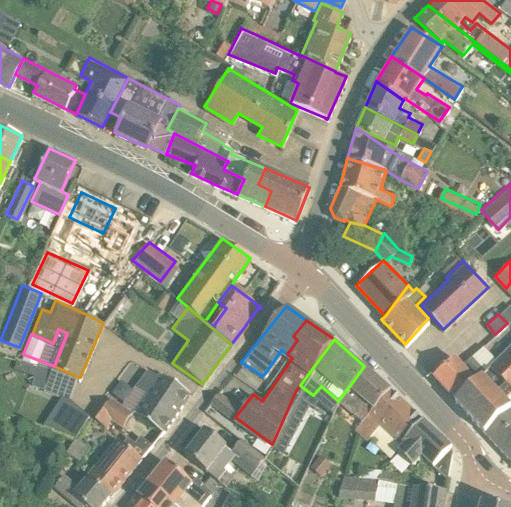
[(510,344),(496,359),(493,356),(450,394),(510,459),(510,344)]
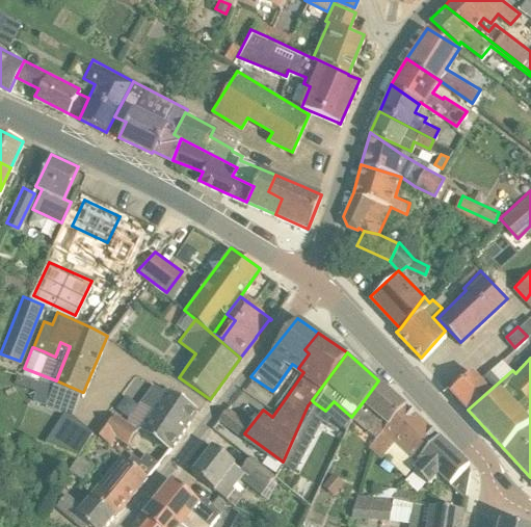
[(468,410),(512,370),(501,359),(480,379),(472,369),(449,390),(468,410)]
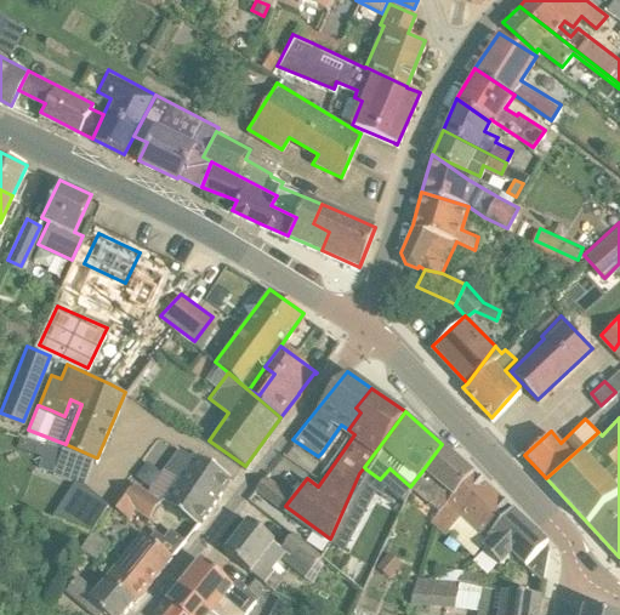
[(56,467),(64,448),(21,432),(20,434),(16,443),(38,450),(41,451),(38,463),(55,470),(56,467)]
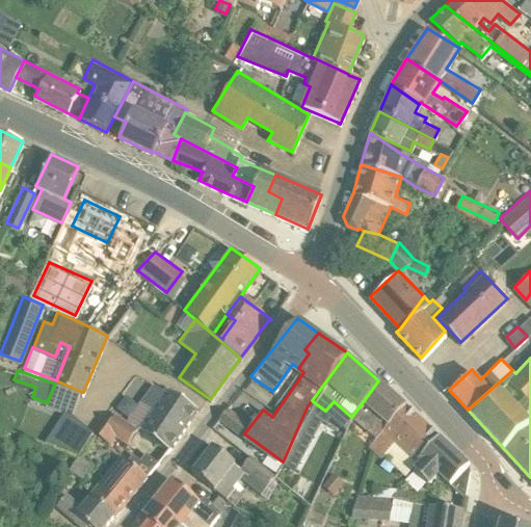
[(82,392),(56,380),(55,384),(48,400),(74,411),(82,392)]
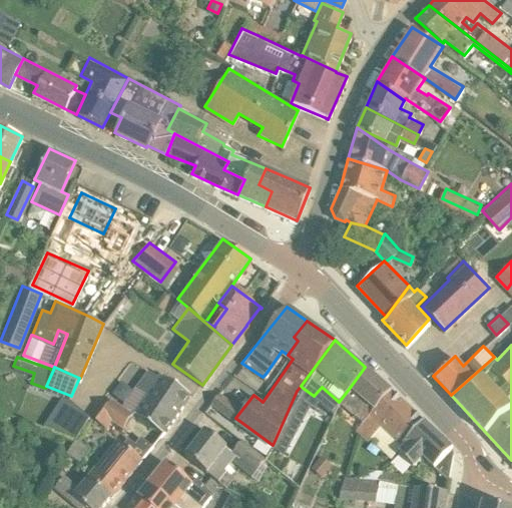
[(353,413),(362,420),(391,389),(365,367),(349,389),(355,394),(352,398),(360,405),(353,413)]
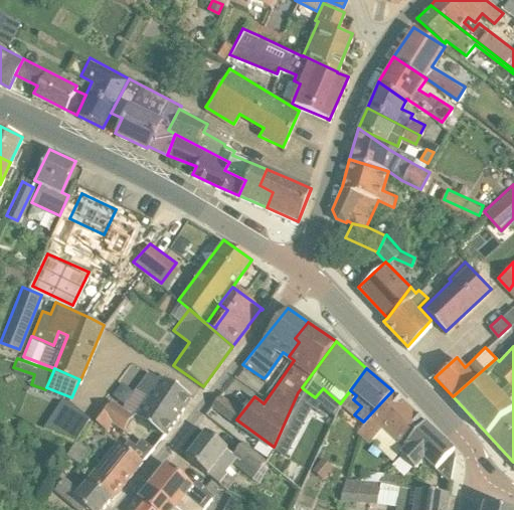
[(148,370),(136,387),(147,394),(133,413),(163,434),(191,394),(161,375),(159,377),(148,370)]
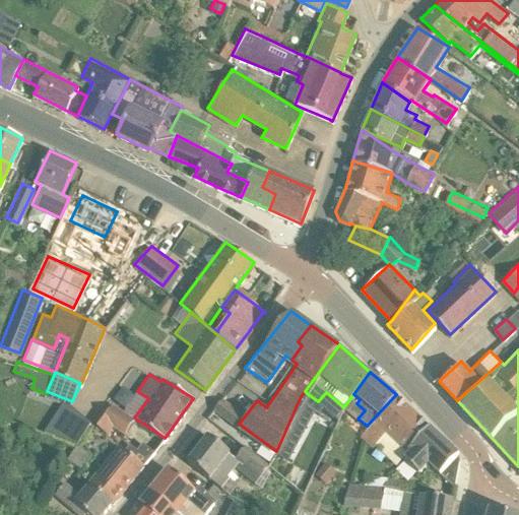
[(411,442),(427,423),(396,394),(367,426),(360,434),(363,437),(372,445),(385,431),(405,449),(411,442)]
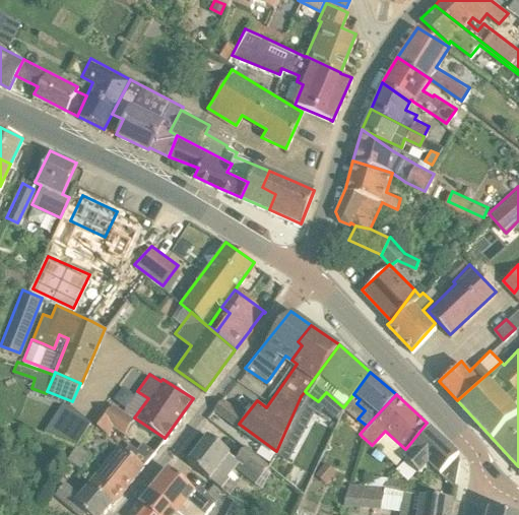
[(62,401),(43,431),(75,442),(89,422),(71,404),(62,401)]
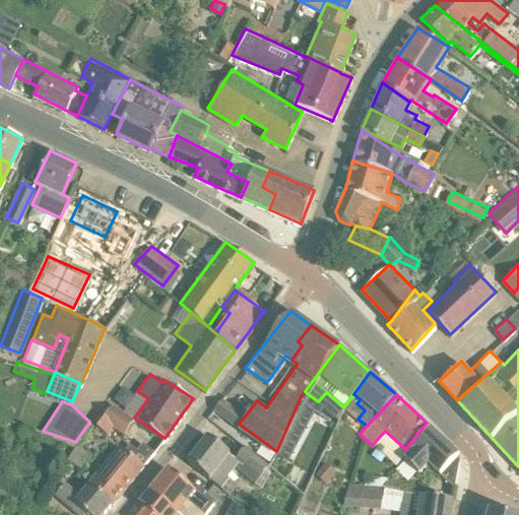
[(134,417),(123,409),(113,402),(95,424),(108,432),(113,426),(124,433),(134,417)]
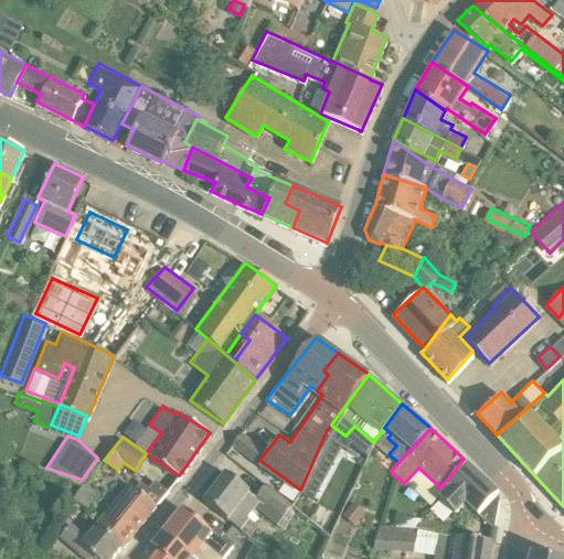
[(305,480),(319,487),(330,465),(331,464),(332,462),(319,454),(315,461),(305,480)]
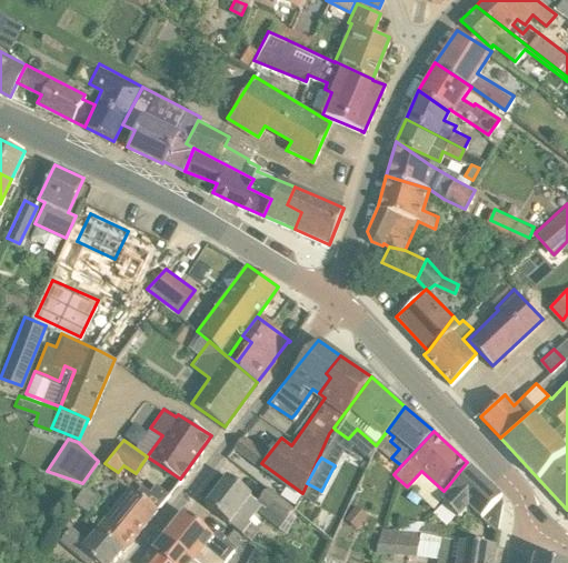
[(502,499),(501,495),(467,462),(450,483),(444,491),(446,493),(440,500),(458,515),(468,504),(480,516),(497,531),(501,503),(502,499)]
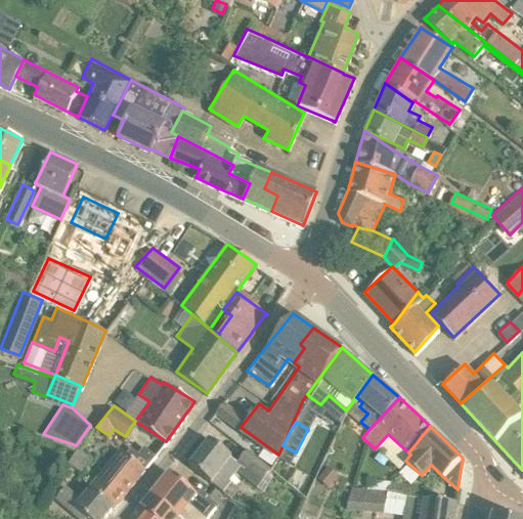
[(246,446),(235,460),(229,456),(230,455),(209,437),(188,463),(231,496),(238,485),(228,478),(235,469),(246,476),(263,490),(273,474),(268,470),(271,467),(246,446)]
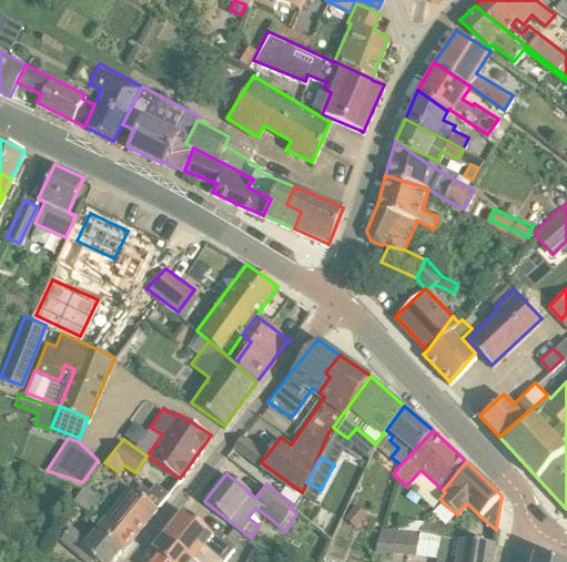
[(122,547),(169,492),(155,481),(149,488),(141,482),(135,489),(128,483),(123,490),(94,524),(98,527),(122,547)]
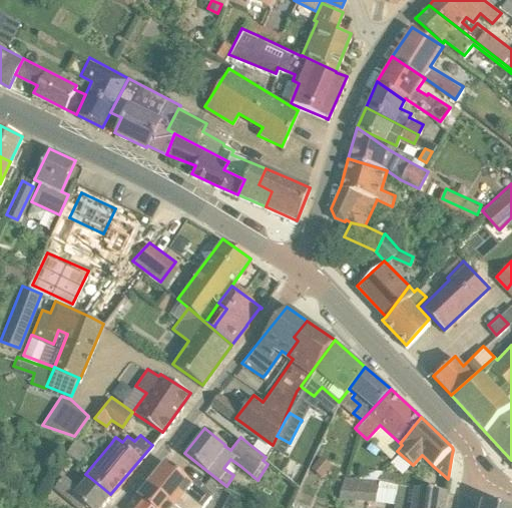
[(74,436),(66,450),(79,458),(87,444),(74,436)]
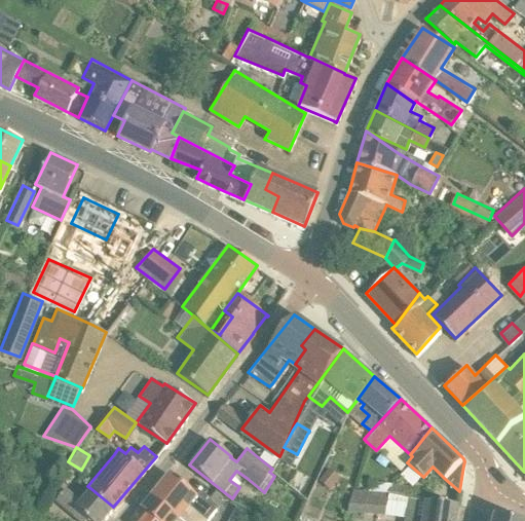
[(329,487),(339,475),(328,466),(317,478),(329,487)]
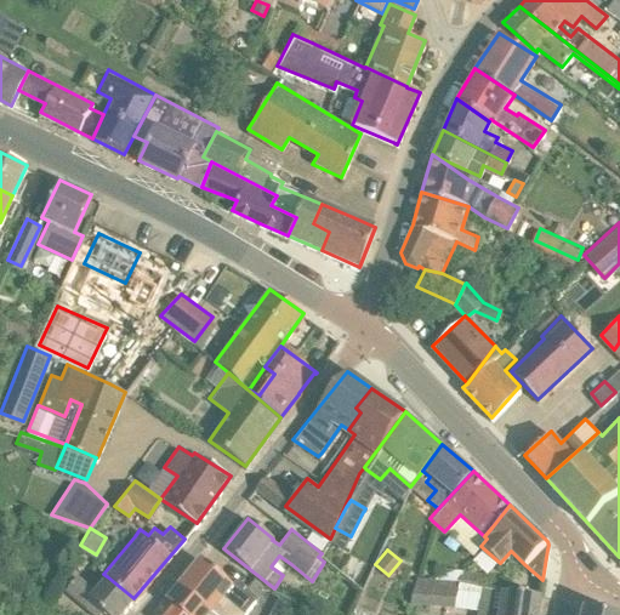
[(195,593),(214,607),(223,594),(244,611),(255,599),(243,588),(245,585),(237,576),(232,582),(200,557),(182,580),(195,593)]
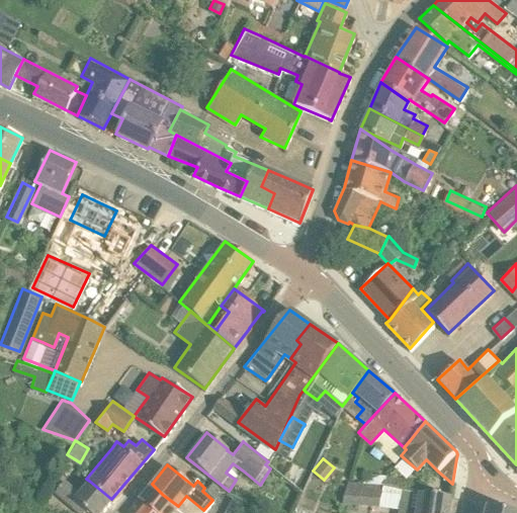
[(362,481),(381,482),(384,474),(363,472),(362,481)]
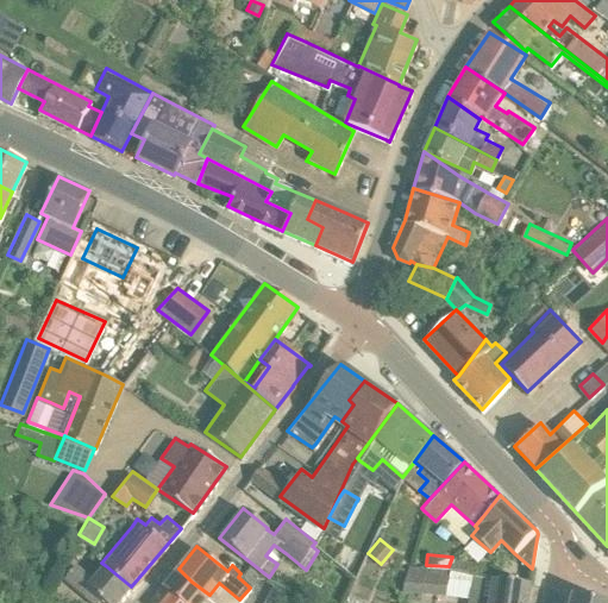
[(453,557),(452,557),(449,566),(450,566),(450,567),(456,569),(493,577),(494,572),(495,564),(453,557)]
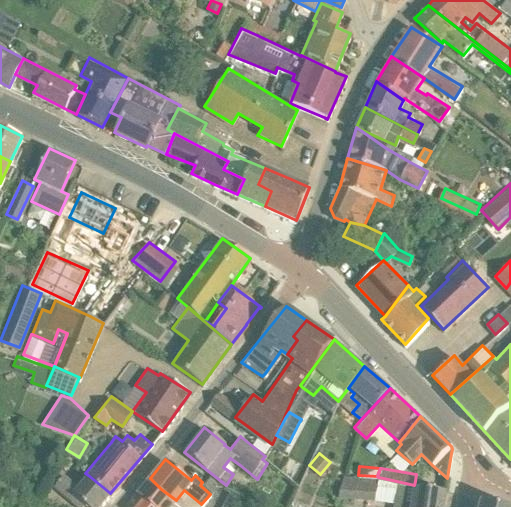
[(88,506),(98,506),(110,493),(88,475),(78,486),(64,473),(54,484),(80,506),(81,506),(84,504),(88,506)]
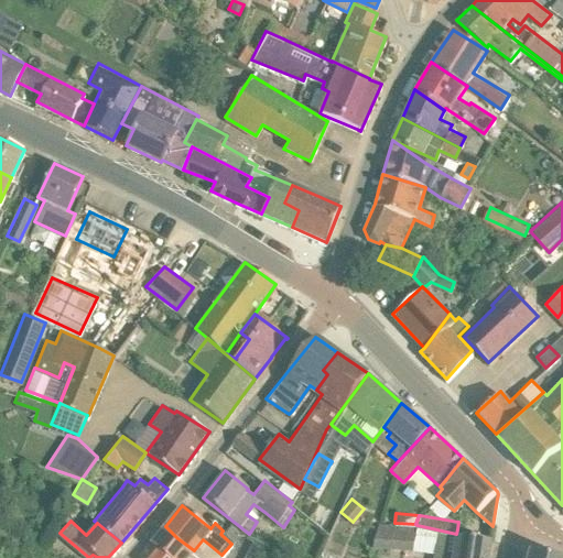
[(417,526),(396,523),(378,522),(376,544),(412,548),(417,526)]
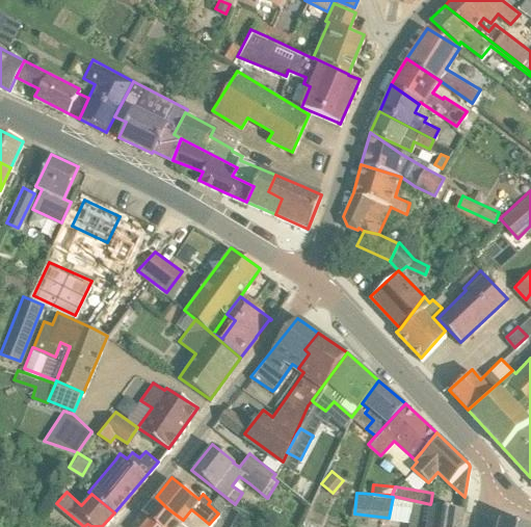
[(176,526),(183,520),(167,508),(156,497),(142,514),(149,519),(141,526),(176,526)]
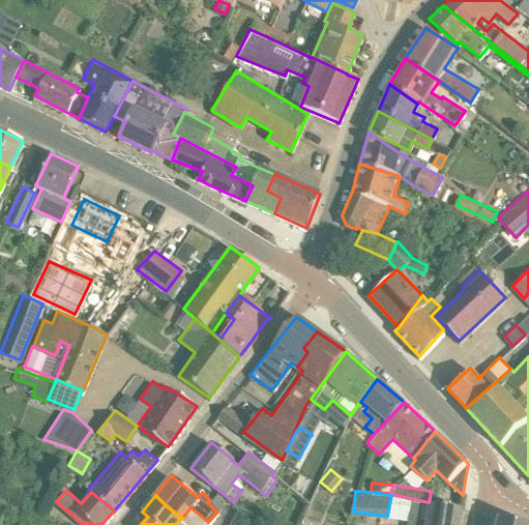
[(458,524),(461,507),(429,503),(410,499),(407,518),(406,524),(458,524)]
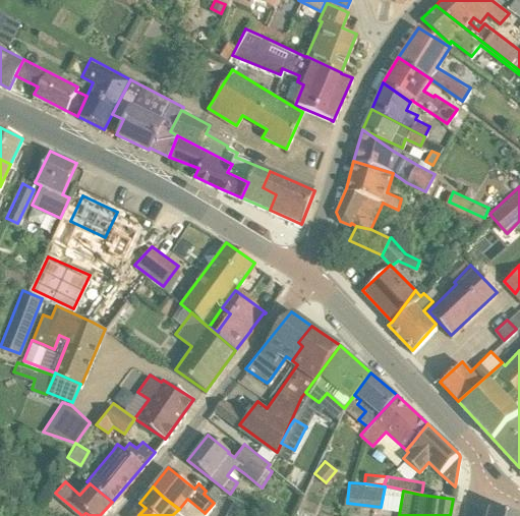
[(233,498),(228,508),(239,513),(243,504),(233,498)]
